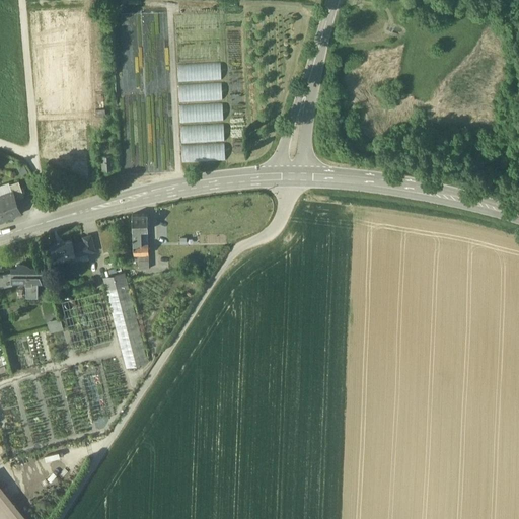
[(180,83),(222,81),(221,64),(179,66),(180,83)]
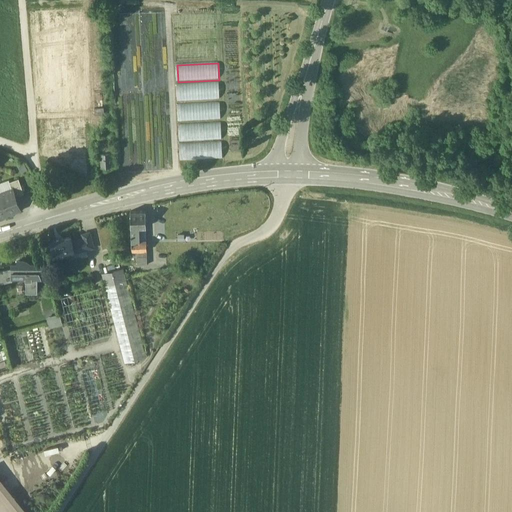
[(177,102),(218,101),(217,84),(177,86),(177,102)]
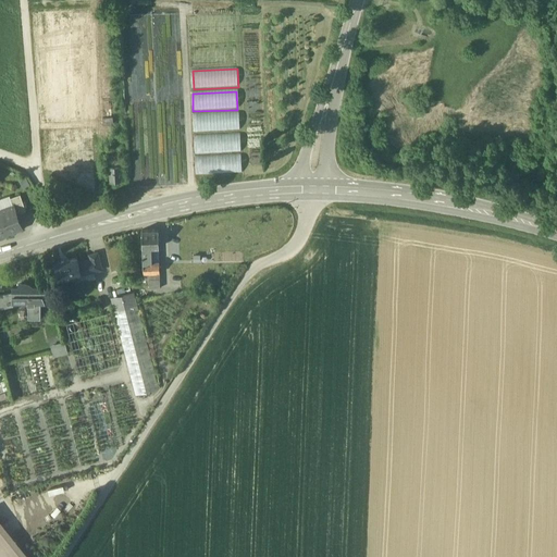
[(195,133),(239,131),(238,113),(194,114),(195,133)]
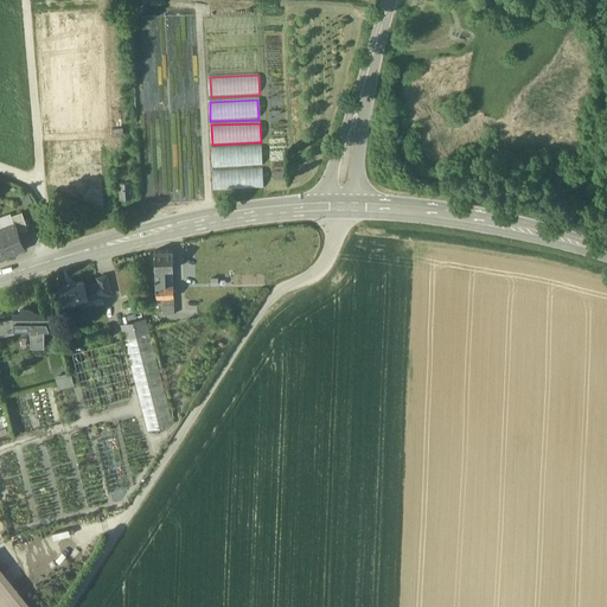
[(215,168),(262,166),(262,147),(213,148),(215,168)]
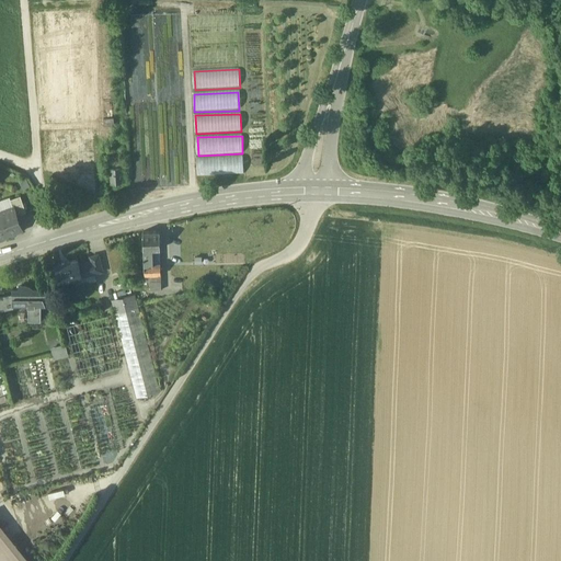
[(119,150),(106,151),(107,168),(123,167),(123,157),(121,157),(119,150)]
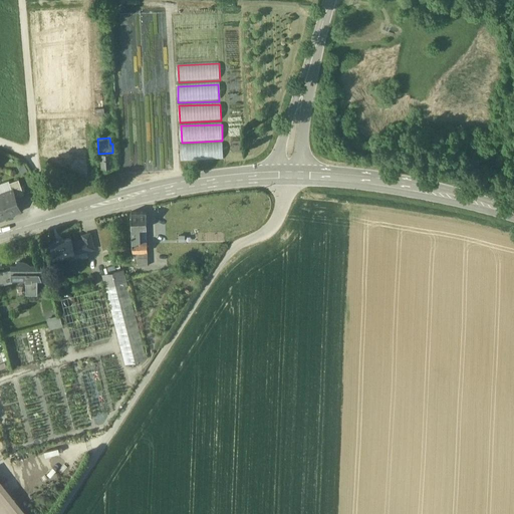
[(183,162),(223,160),(223,144),(182,145),(183,162)]
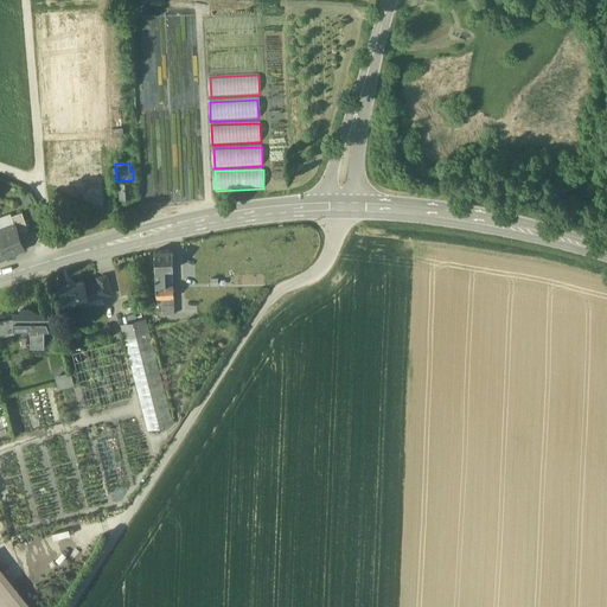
[(133,180),(116,181),(117,198),(134,197),(133,180)]
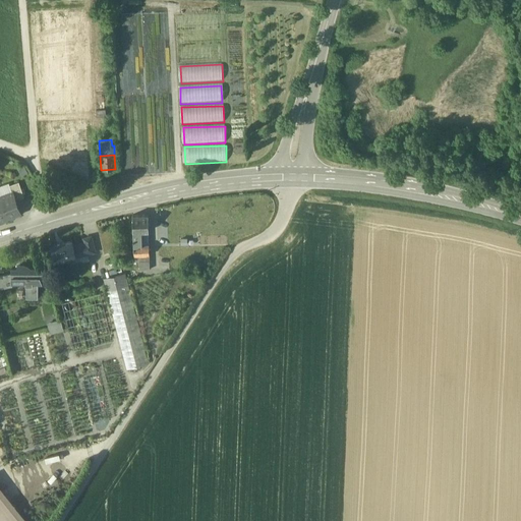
[(18,182),(9,185),(12,193),(13,192),(15,200),(24,197),(18,182)]
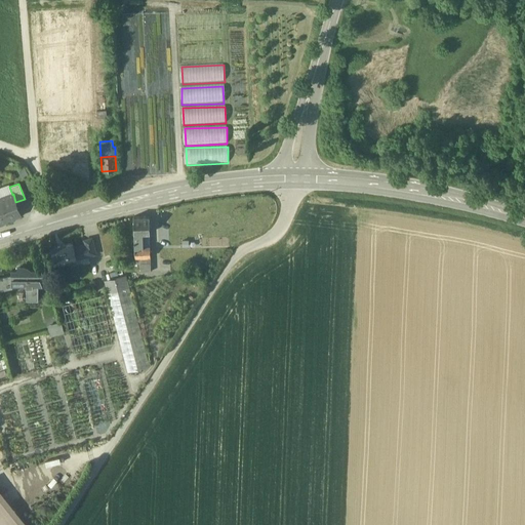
[(12,195),(0,199),(0,200),(7,220),(21,215),(15,202),(13,194),(12,195)]
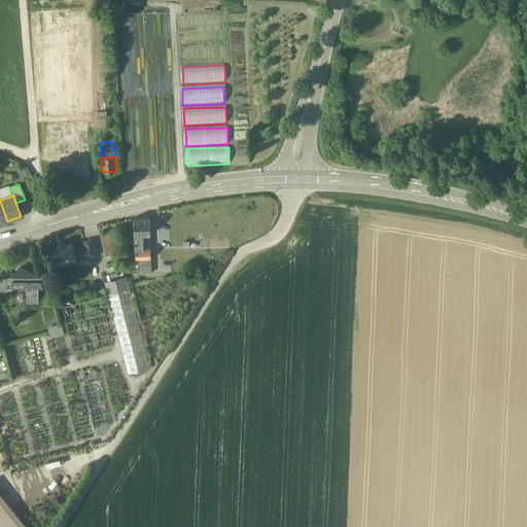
[(150,217),(135,218),(135,235),(143,235),(150,235),(150,217)]
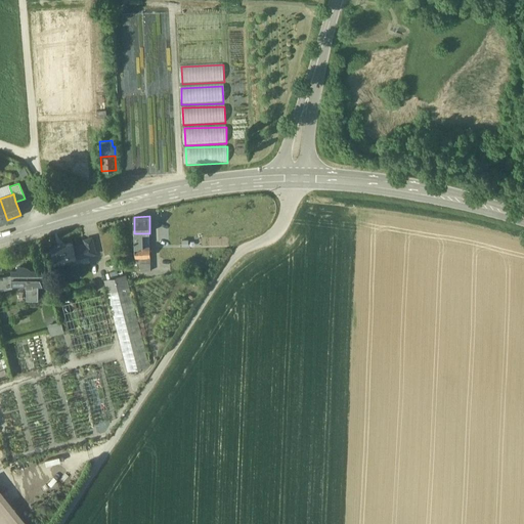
[(142,233),(134,233),(134,248),(143,248),(142,233)]
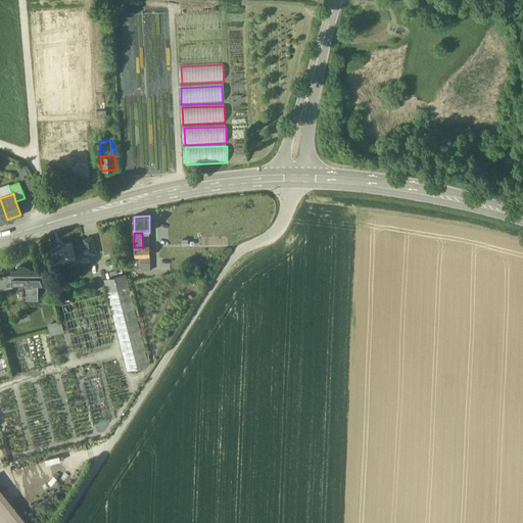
[(92,238),(84,239),(85,243),(88,255),(95,253),(92,238)]
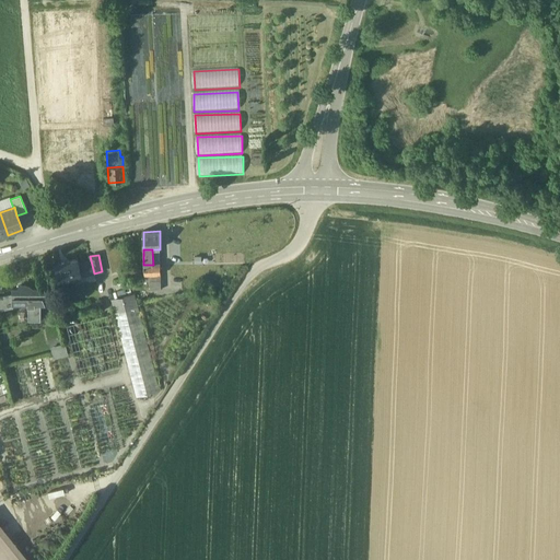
[(78,259),(54,265),(59,283),(73,280),(73,281),(82,279),(82,276),(79,264),(78,259)]
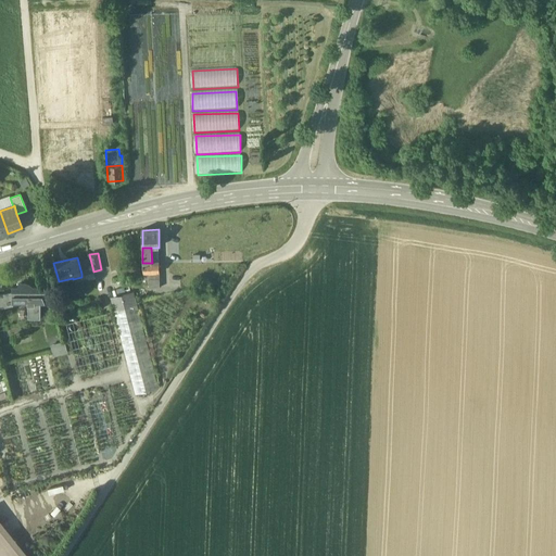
[(90,258),(78,262),(81,274),(93,272),(90,258)]
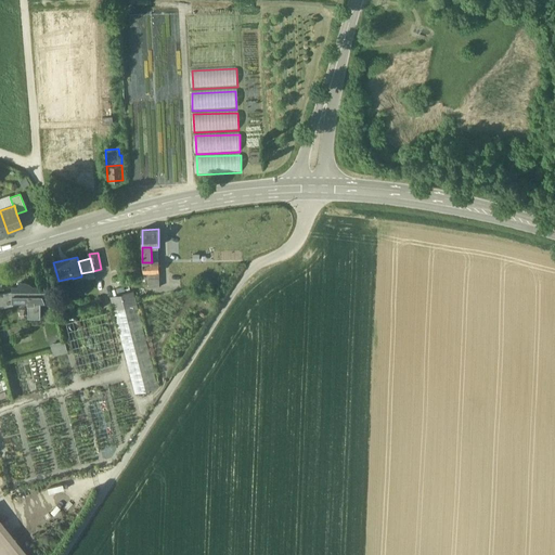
[(152,262),(142,262),(143,272),(150,272),(159,272),(158,262),(152,262)]
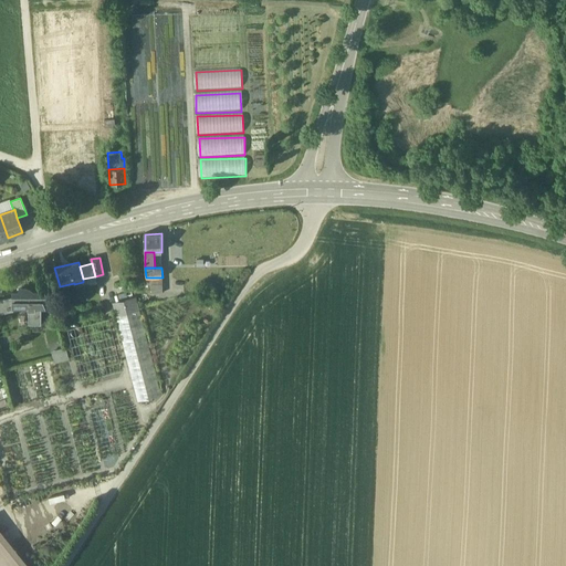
[(135,272),(119,275),(121,282),(136,279),(135,272)]
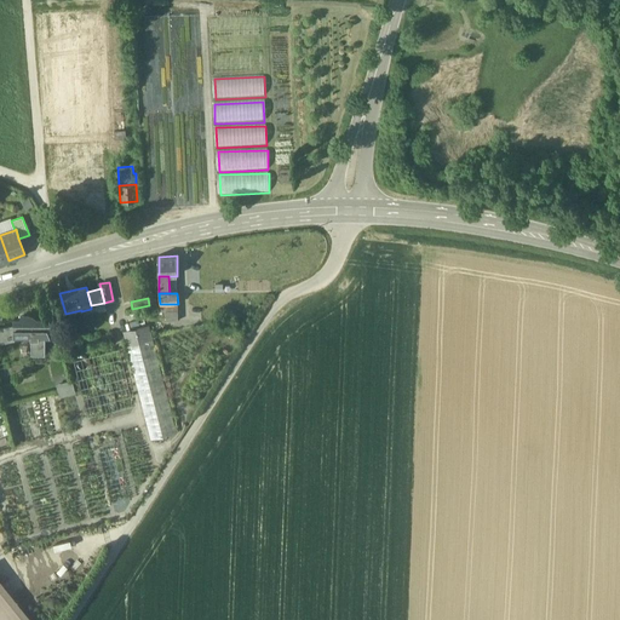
[(22,316),(21,320),(15,320),(13,327),(13,338),(30,338),(32,356),(45,356),(45,338),(50,338),(47,329),(51,329),(49,320),(36,320),(34,319),(30,316),(26,316),(24,316),(22,316)]
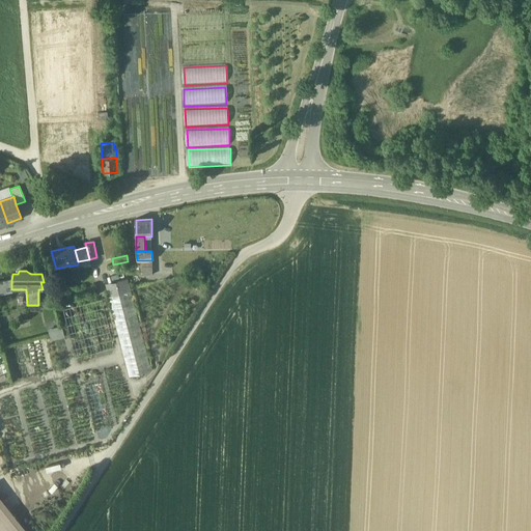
[(128,278),(105,284),(129,376),(151,371),(130,287),(130,286),(128,278)]
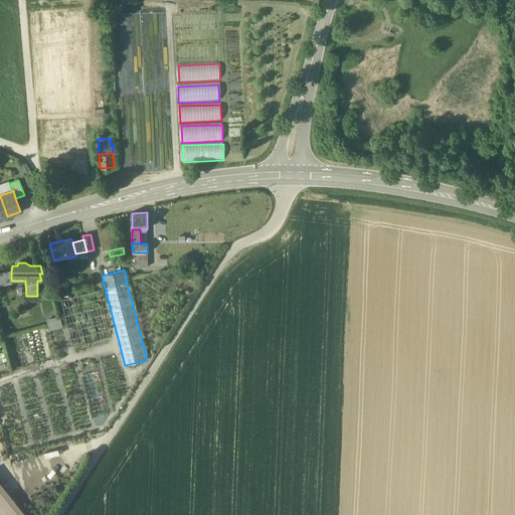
[(11,272),(0,273),(0,285),(11,283),(11,281),(11,272)]
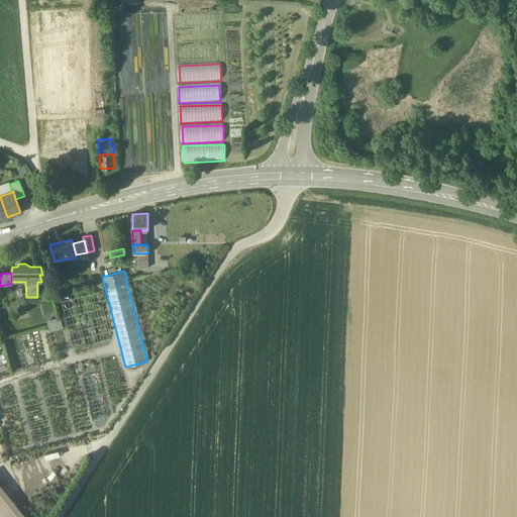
[(58,315),(43,319),(47,330),(61,326),(58,315)]
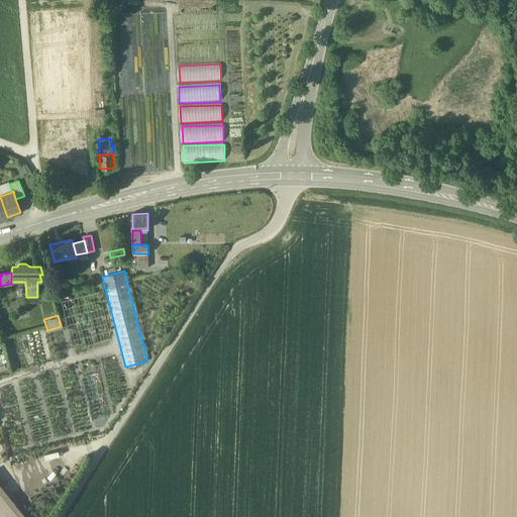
[(26,516),(0,484),(0,516),(26,516)]
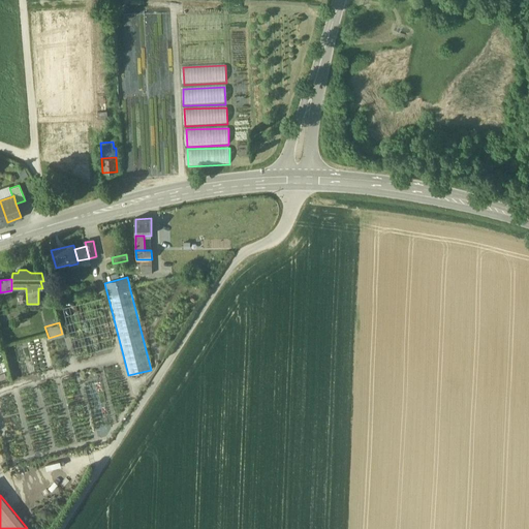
All buildings are outlined.
